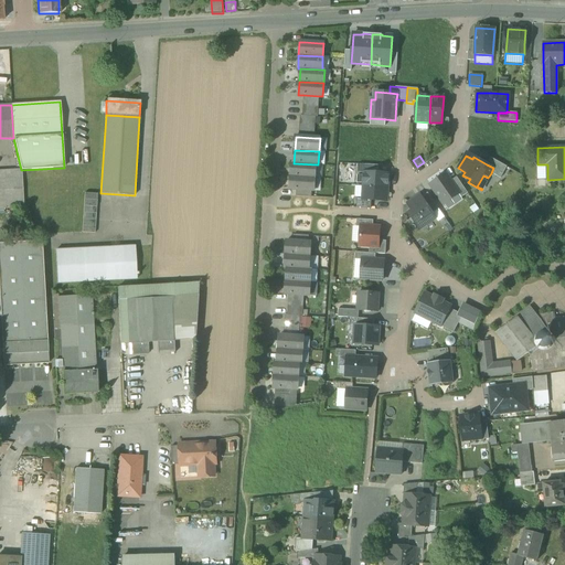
[(491,173),(500,179),(507,167),(491,158),(487,164),(493,168),(491,173)]
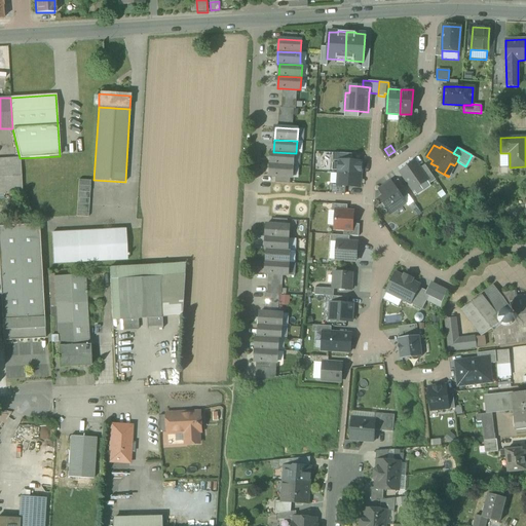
[(271,152),(270,164),(293,165),(294,153),(273,152),(271,152)]
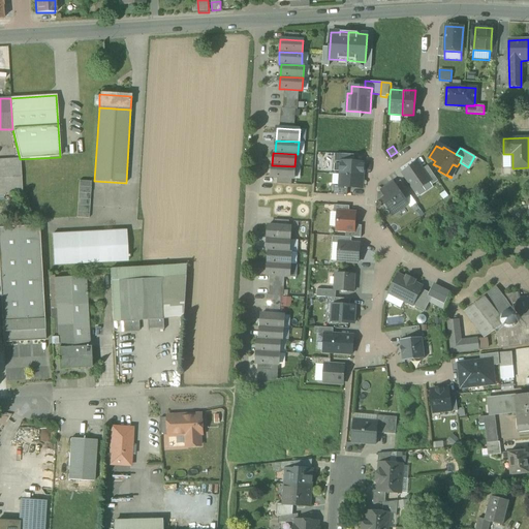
[(341,161),(353,162),(353,154),(335,154),(335,161),(341,161)]
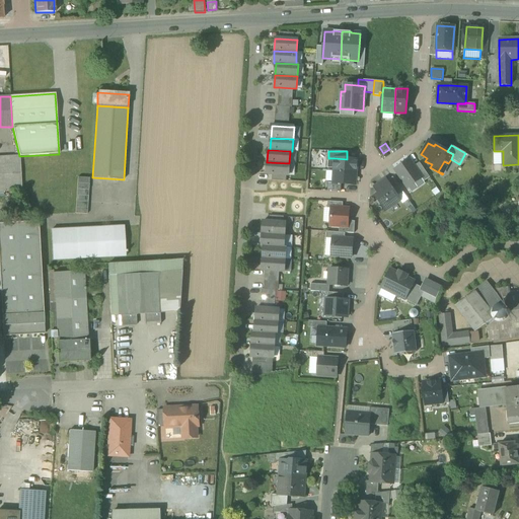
[(494,165),(503,165),(503,151),(494,151),(494,165)]
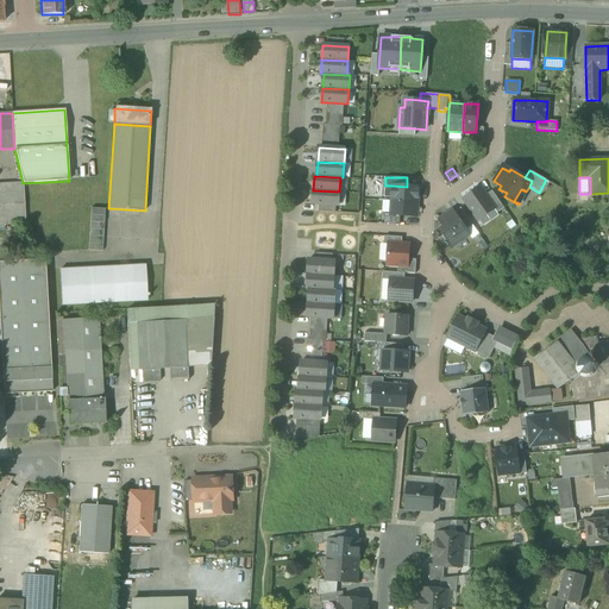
[(0,224),(25,224),(24,195),(23,183),(0,184),(0,224)]
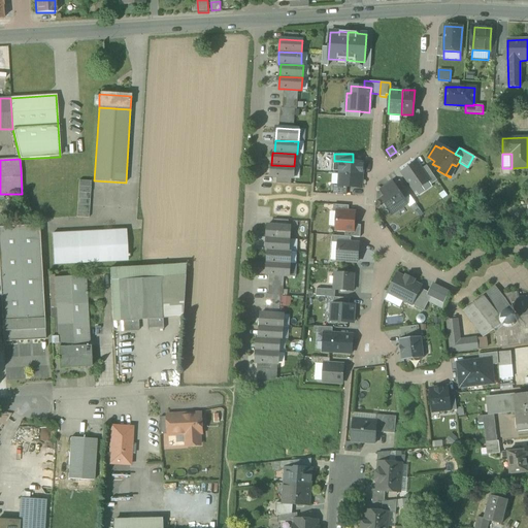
[(364,169),(364,162),(353,162),(340,161),(340,164),(339,171),(339,174),(362,175),(362,169),(364,169)]
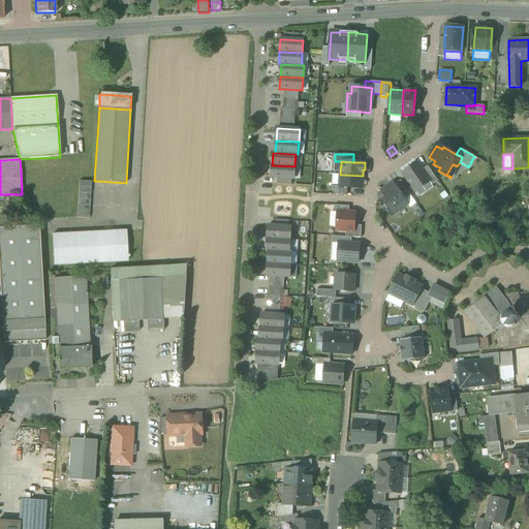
[(422,169),(417,162),(403,173),(415,191),(430,182),(430,181),(422,169)]
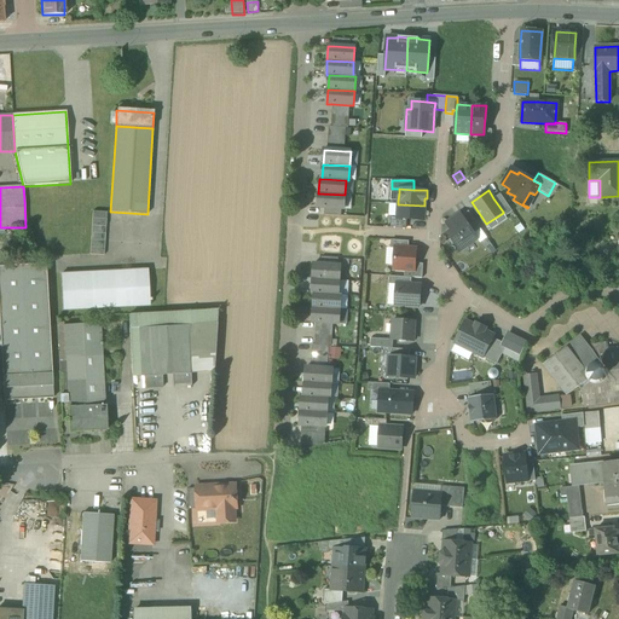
[(522,204),(528,207),(534,195),(530,192),(522,204)]
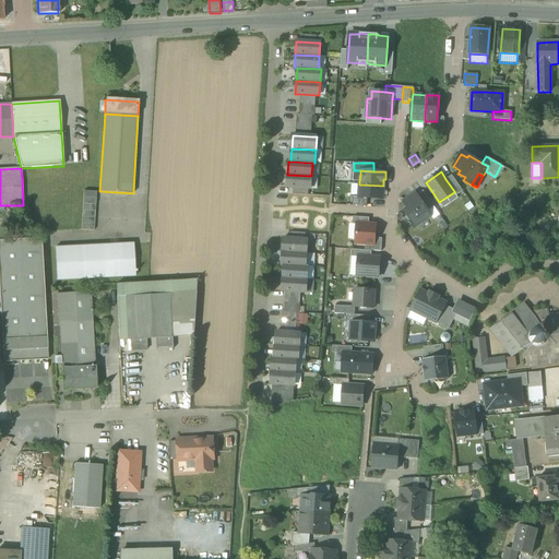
[(310,189),(311,176),(287,175),(286,188),(293,188),(308,189),(310,189)]
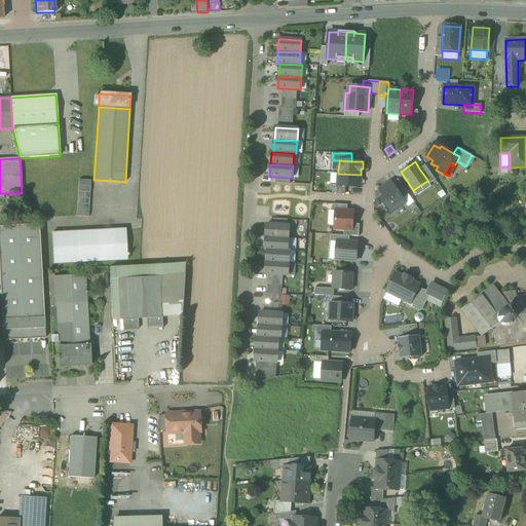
[(425,164),(419,168),(427,180),(427,181),(429,184),(436,180),(425,164)]
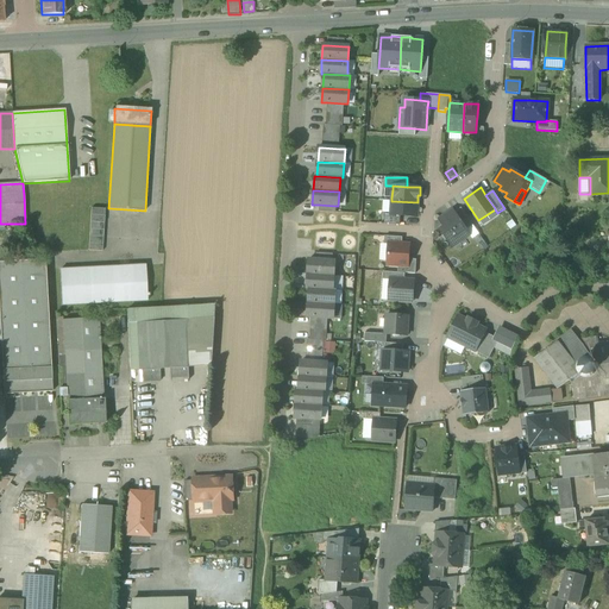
[(400,217),(416,217),(418,202),(391,201),(390,213),(390,214),(390,215),(400,217)]
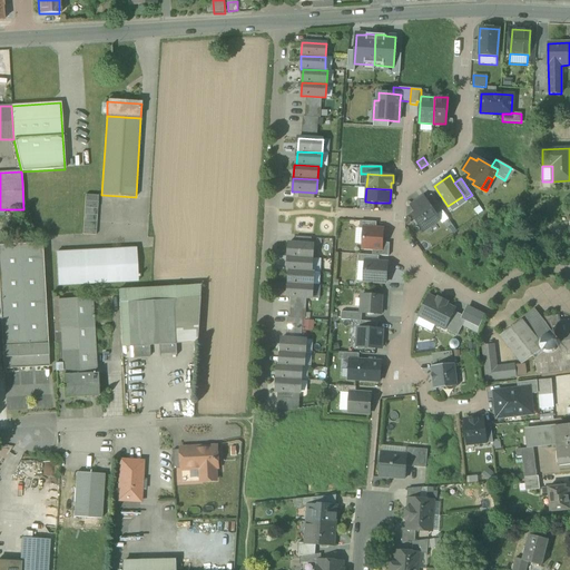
[(82,234),(96,235),(99,195),(85,195),(82,234)]
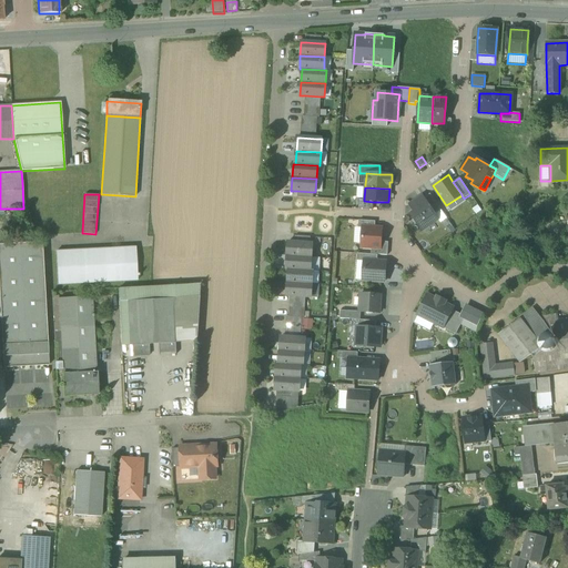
[(424,199),(435,215),(442,211),(429,194),(424,199)]
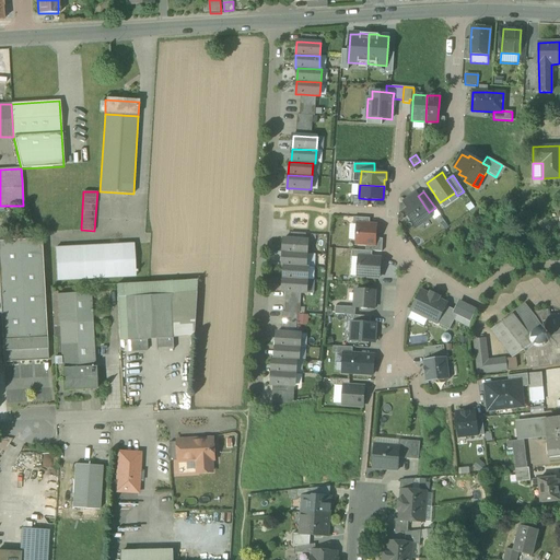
[(455,193),(440,202),(443,208),(458,198),(457,196),(455,193)]
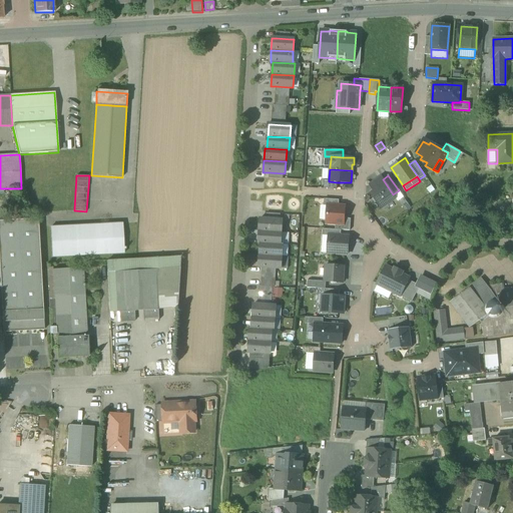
[(379,205),(381,208),(396,198),(393,194),(383,179),(381,177),(370,185),(373,189),(370,192),(379,206),(379,205)]
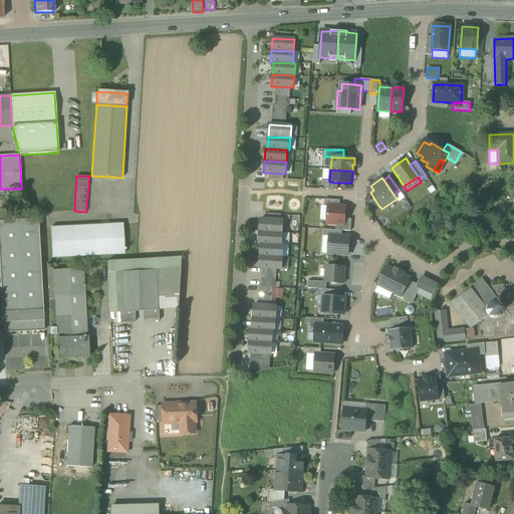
[(324,189),(337,190),(337,183),(329,182),(329,181),(324,181),(324,189)]
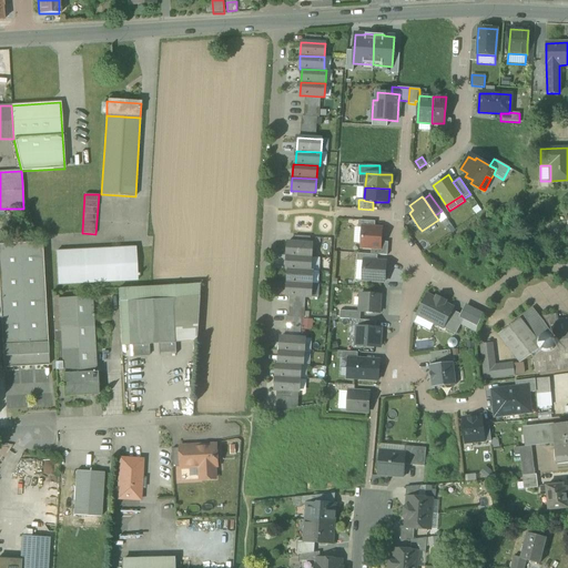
[(435,215),(438,220),(440,223),(447,219),(442,211),(435,215)]
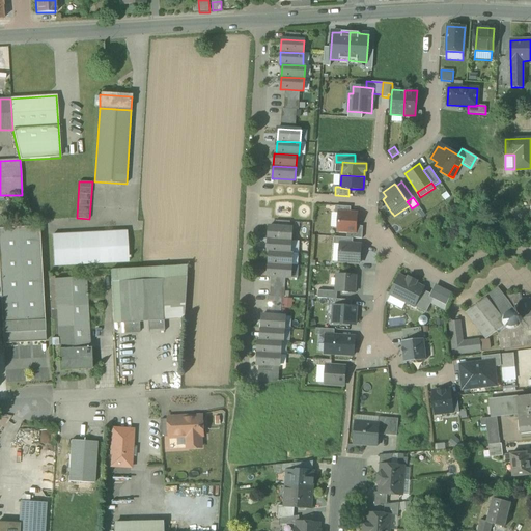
[(425,215),(420,207),(416,211),(421,218),(425,215)]
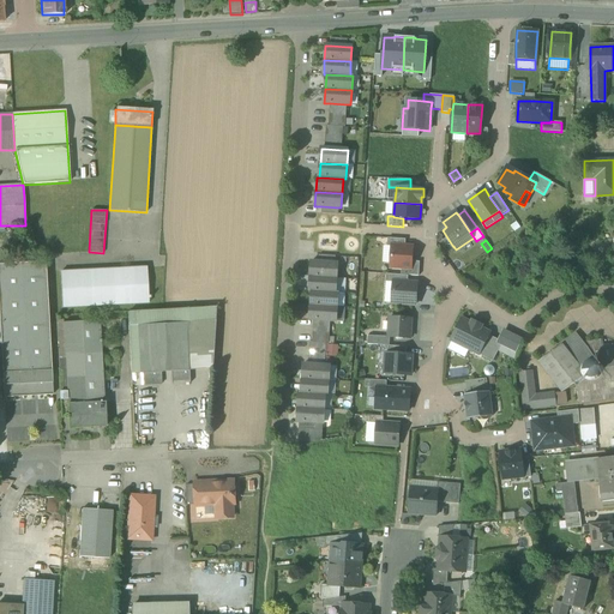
[(402,269),(411,269),(411,262),(413,247),(405,247),(392,246),(392,247),(391,263),(391,268),(402,269)]
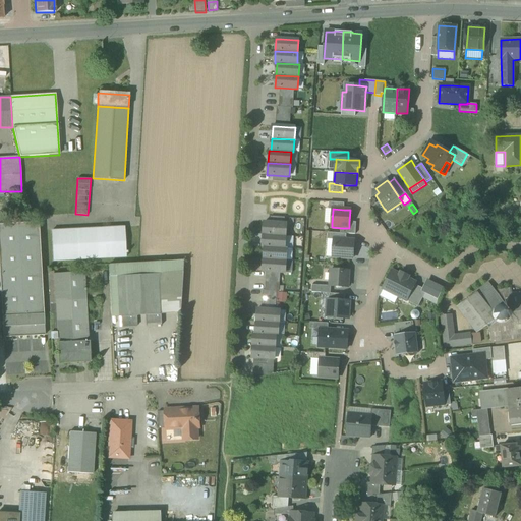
[(264,222),(263,235),(286,236),(286,224),(284,224),(270,223),(264,222)]
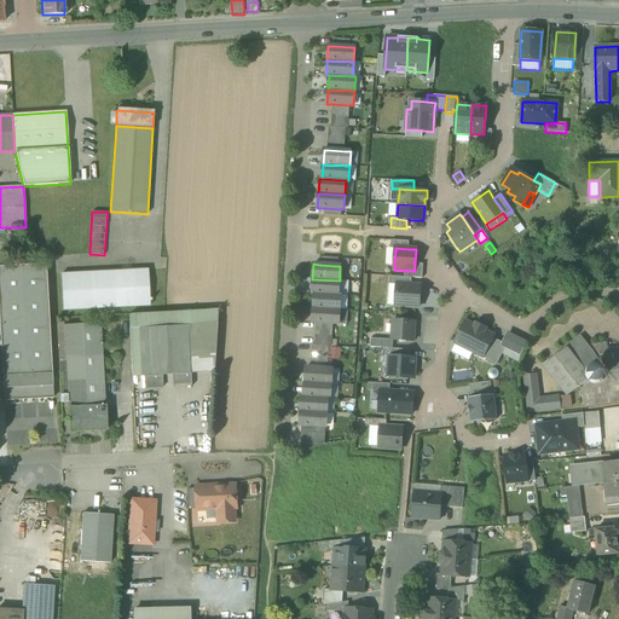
[(405,271),(404,277),(389,277),(389,284),(397,285),(397,284),(411,285),(411,278),(422,278),(423,264),(415,264),(415,271),(405,271)]
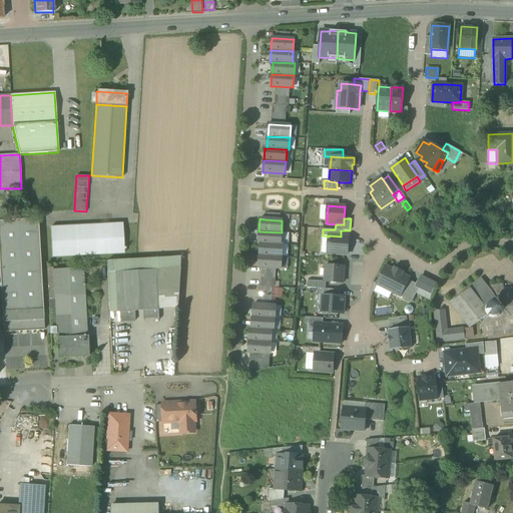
[(0,221),(0,268),(4,332),(43,330),(36,219),(0,221)]
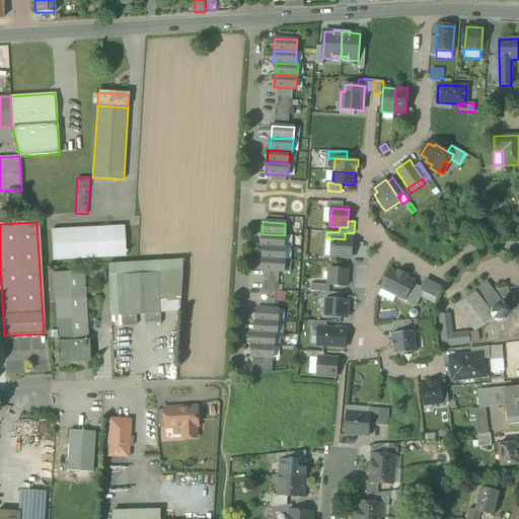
[(52,230),(53,261),(125,256),(123,226),(52,230)]
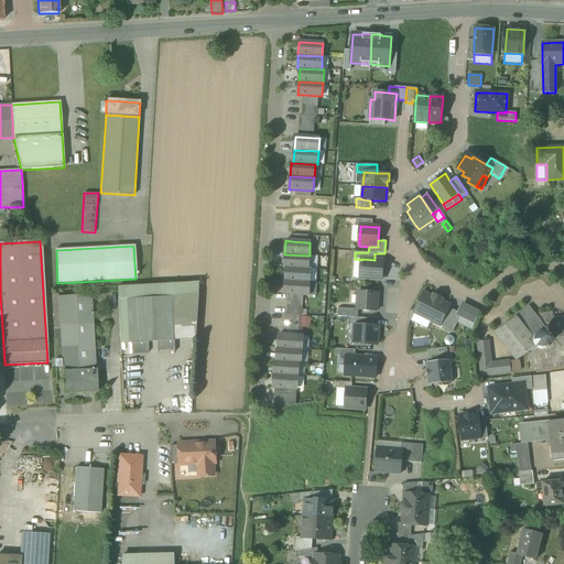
[(284,267),(286,268),(308,269),(310,256),(284,255),(284,267)]
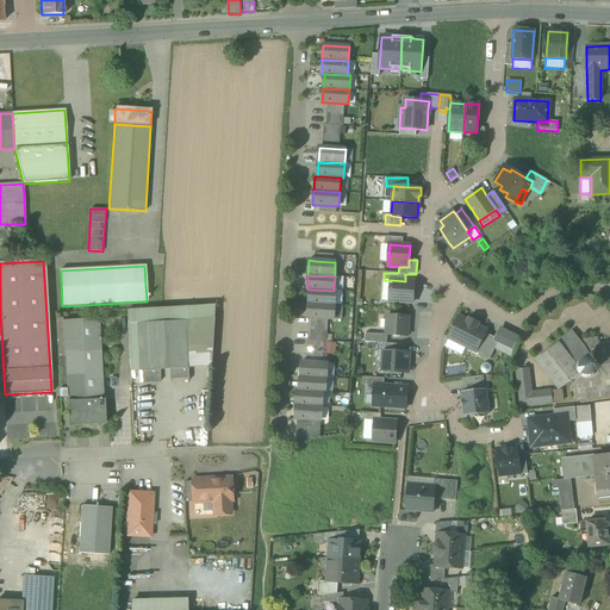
[(334,291),(336,291),(343,291),(344,277),(335,277),(334,291)]
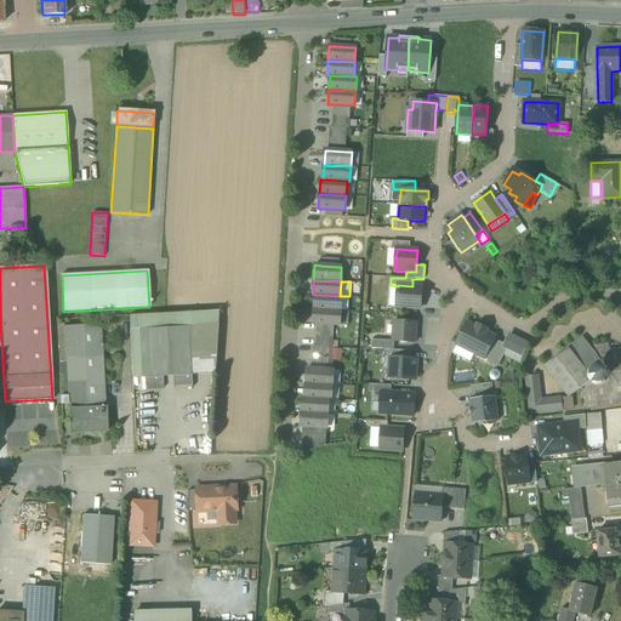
[(397,307),(420,308),(422,286),(412,286),(398,285),(398,286),(397,307)]
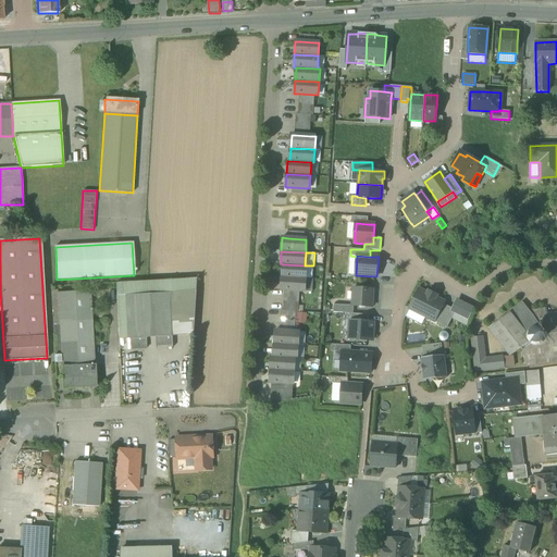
[(283,264),(282,277),(306,279),(307,265),(305,265),(283,264)]
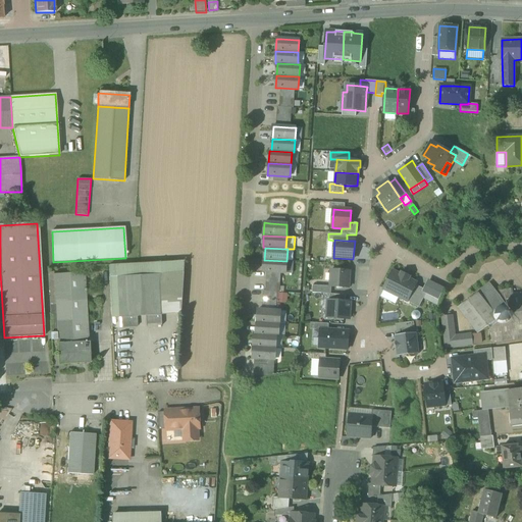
[(285,273),(286,261),(264,260),(263,272),(266,272),(280,273),(285,273)]
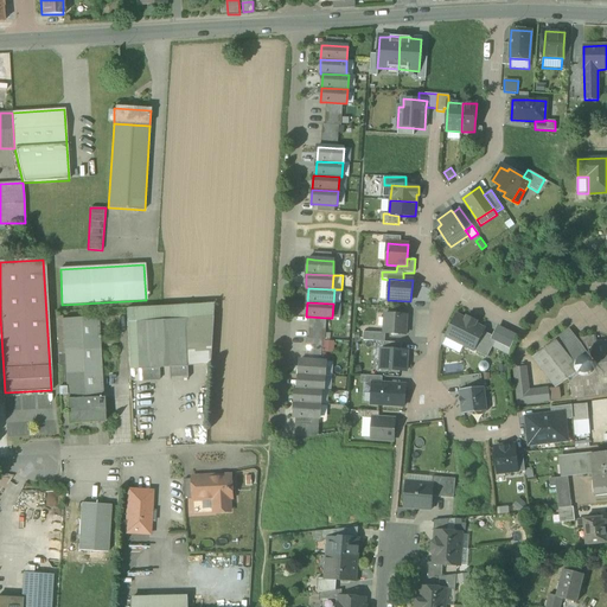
[(186,319),(189,366),(211,365),(215,304),(126,308),(129,369),(141,369),(139,321),(186,319)]
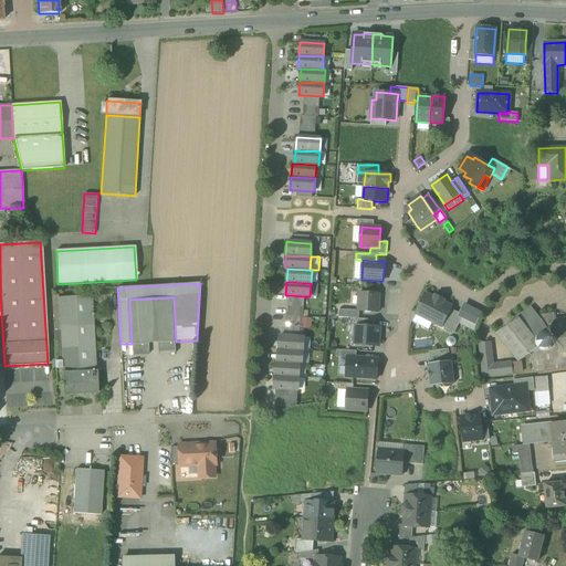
[(359,311),(378,312),(379,294),(359,293),(358,311),(359,311)]
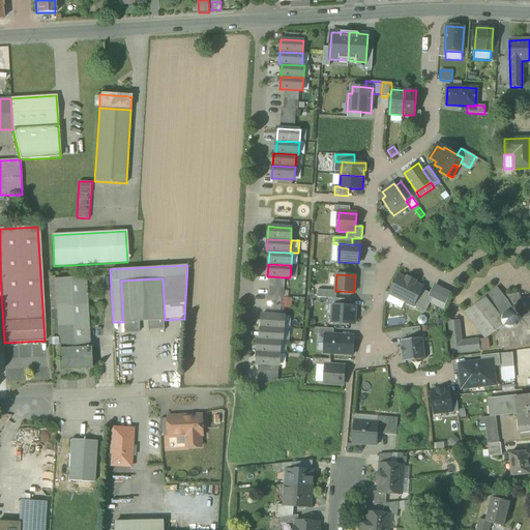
[(405,301),(413,306),(421,290),(422,288),(415,284),(416,282),(408,277),(407,280),(399,275),(389,294),(405,301)]
